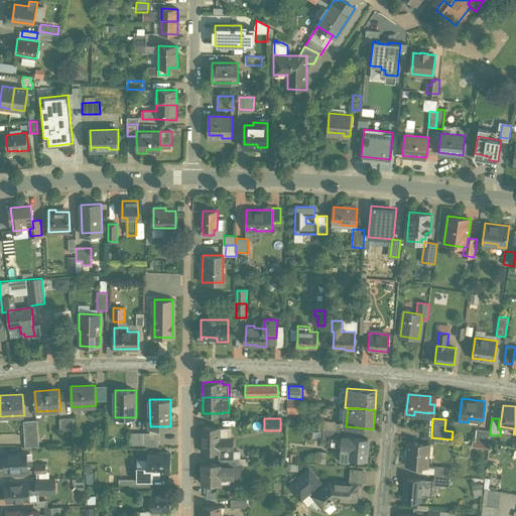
[(30,420),(23,421),(25,446),(39,446),(38,432),(31,432),(30,420)]
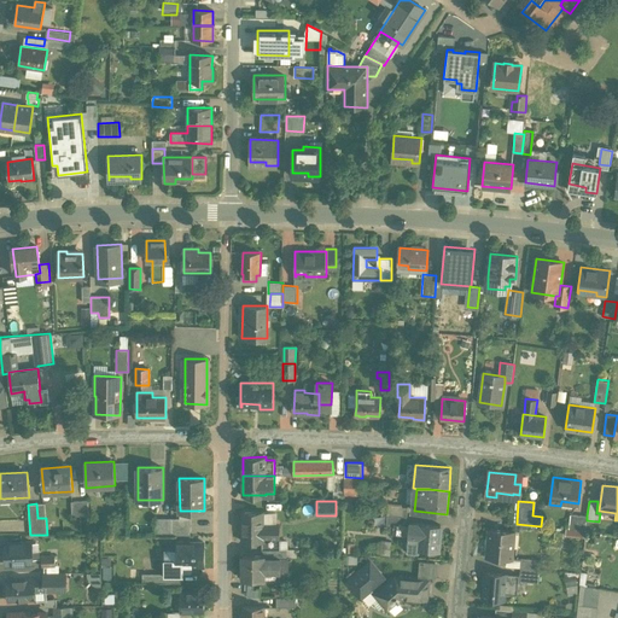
[(407,506),(388,505),(388,514),(406,517),(407,506)]
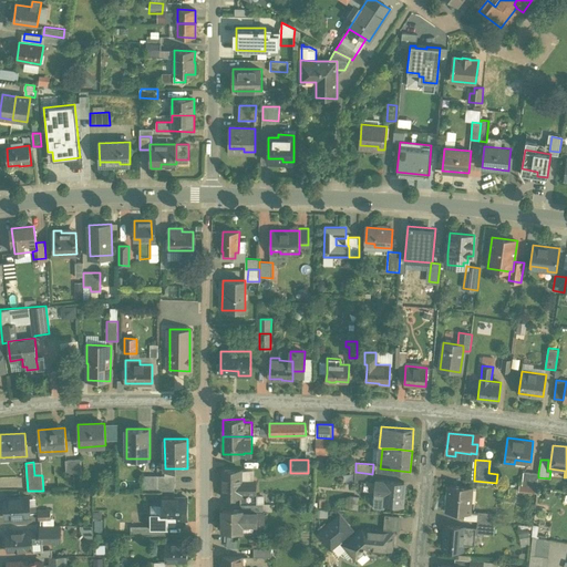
[(241,470),(223,470),(223,496),(240,496),(241,496),(241,493),(241,482),(241,470)]
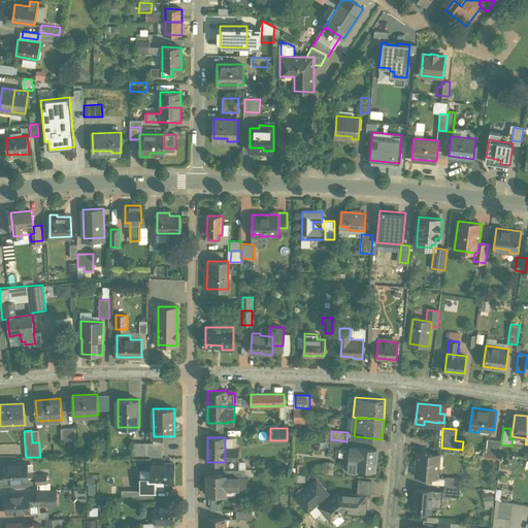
[(347,441),(331,439),(330,449),(347,451),(347,441)]
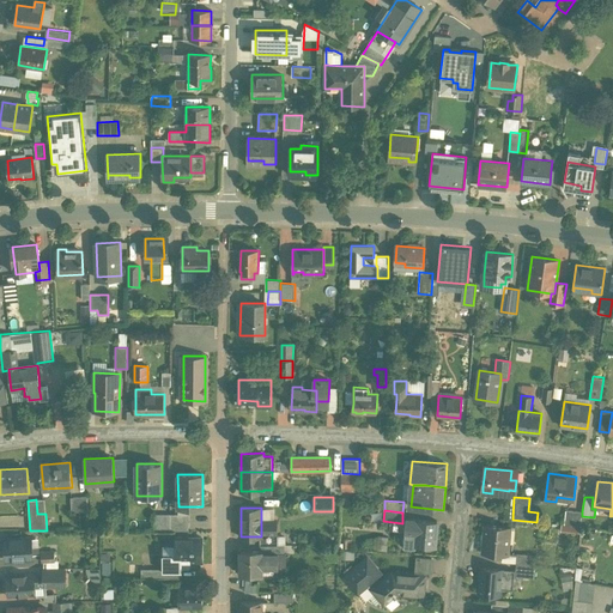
[(582,511),(566,510),(564,525),(581,526),(582,516),(582,511)]
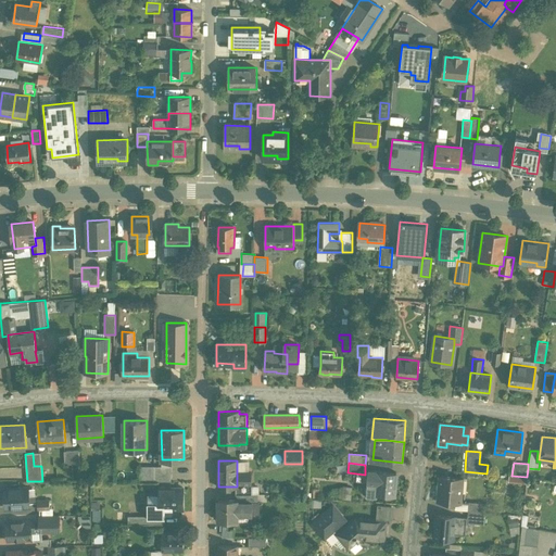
[(154,466),(139,466),(139,481),(141,481),(151,481),(154,481),(154,466)]
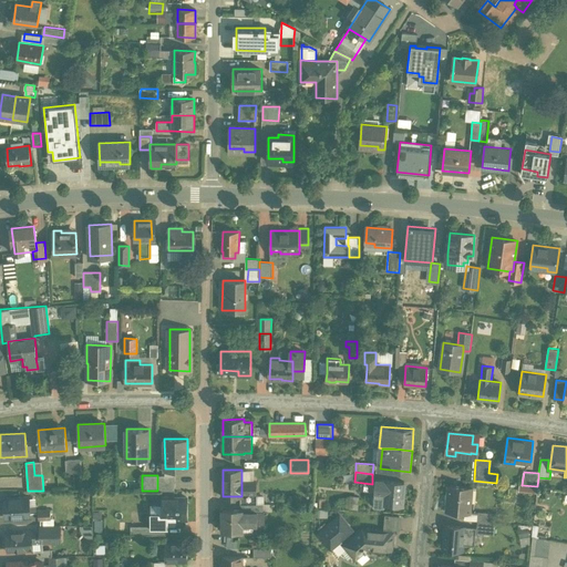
[(175,475),(157,475),(157,491),(175,491),(175,475)]
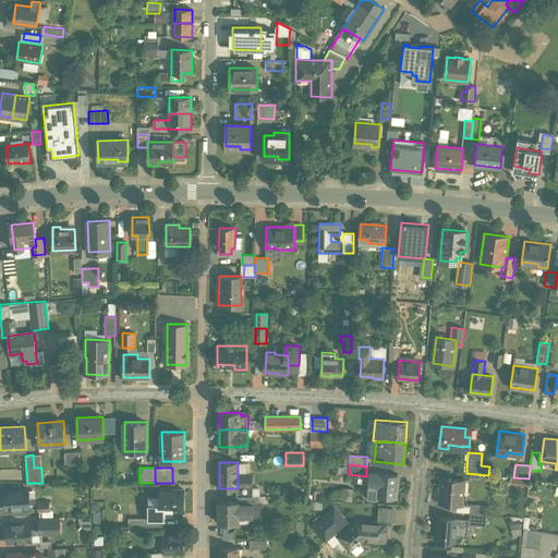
[(398,474),(379,472),(379,473),(370,472),(367,497),(378,498),(378,495),(396,496),(398,474)]
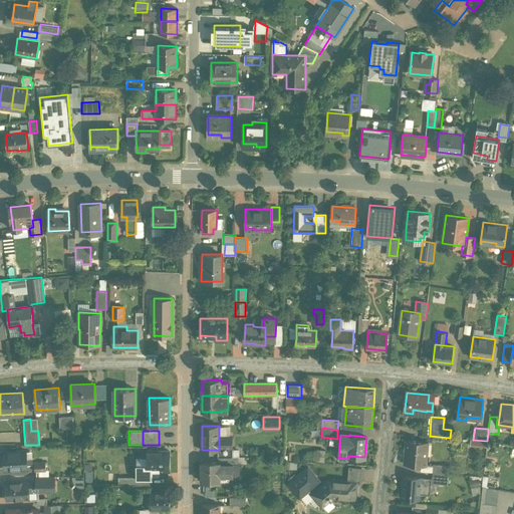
[(233,437),(219,437),(219,447),(233,447),(233,437)]
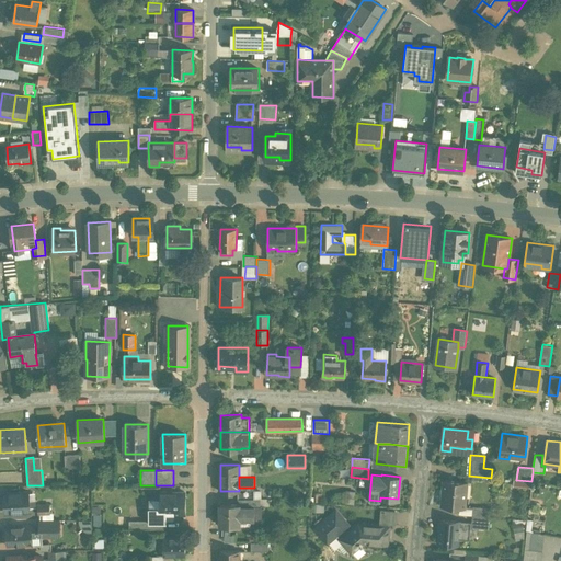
[(467,482),(444,480),(442,506),(465,508),(466,497),(462,497),(465,482),(467,482)]
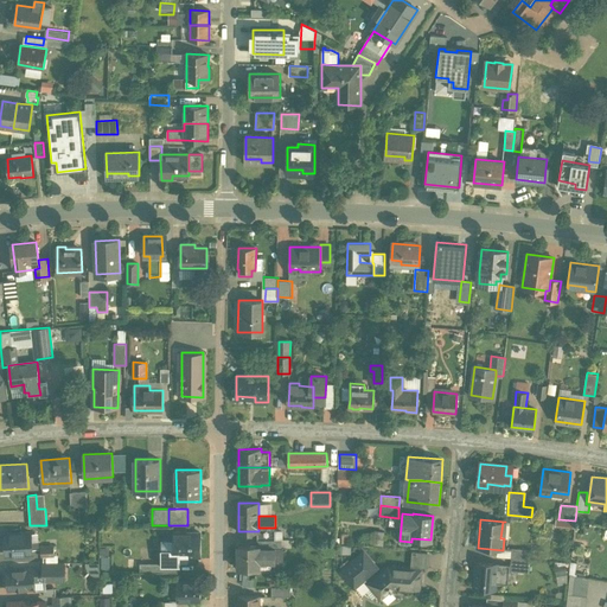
[(275,528),(259,528),(259,531),(257,531),(257,540),(259,540),(275,540),(275,528)]
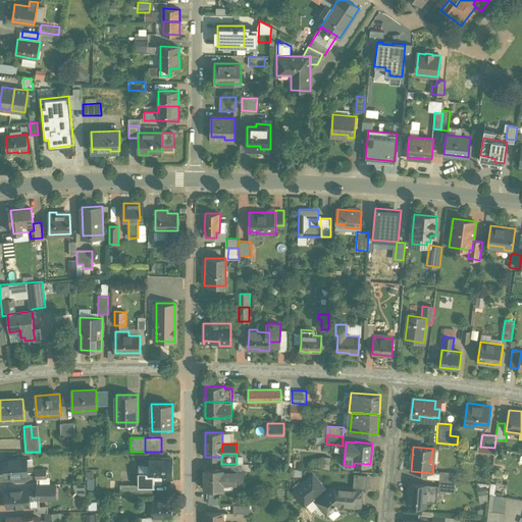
[(27,457),(4,459),(5,477),(28,475),(27,457)]
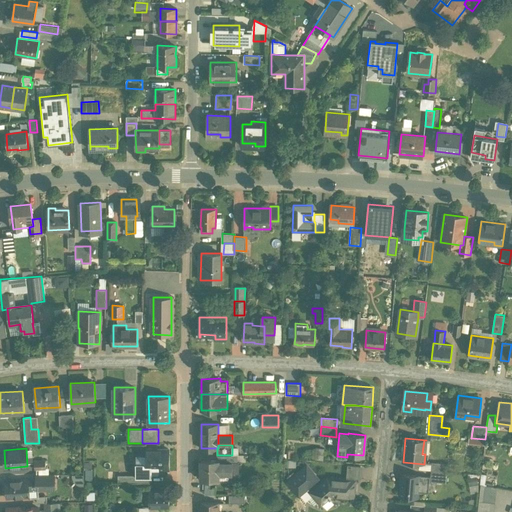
[(169,449),(153,449),(146,449),(146,454),(136,454),(136,475),(136,477),(152,477),(152,475),(159,475),(159,469),(169,469),(169,449)]
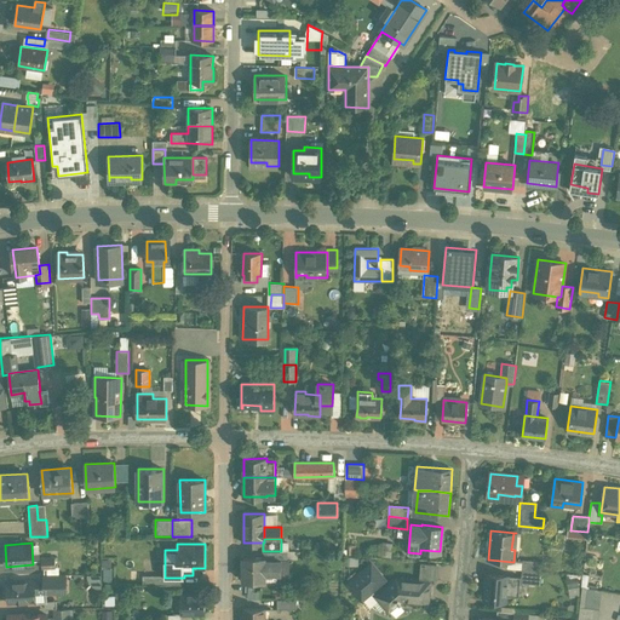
[(55,557),(41,558),(42,568),(56,568),(55,557)]
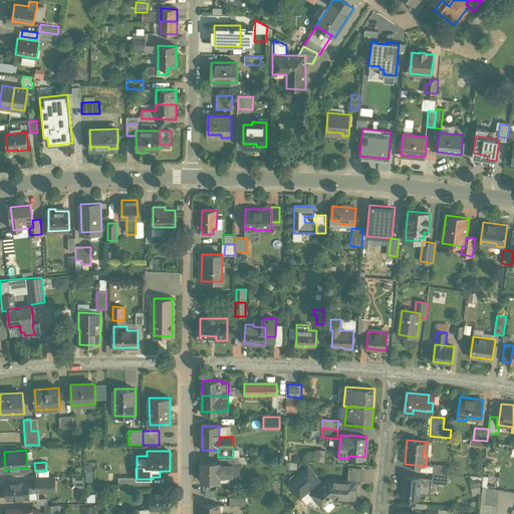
[(233,464),(219,464),(219,462),(202,462),(202,481),(219,482),(219,475),(233,475),(233,465),(233,464)]
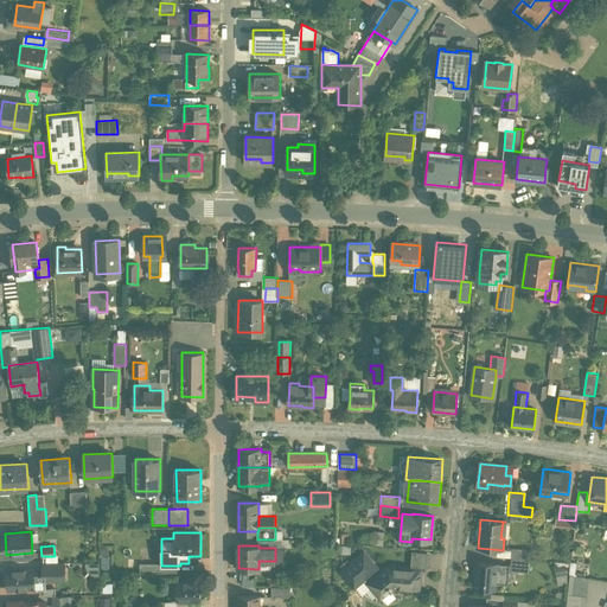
[(531,550),(512,549),(511,557),(530,560),(531,550)]
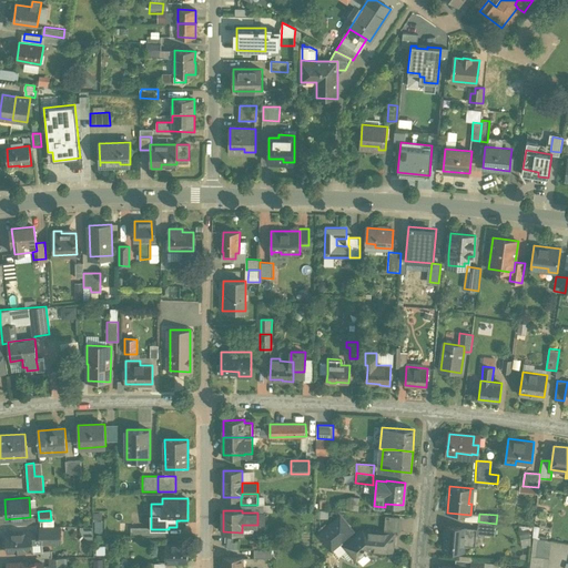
[(401,517),(386,516),(385,529),(398,530),(401,517)]
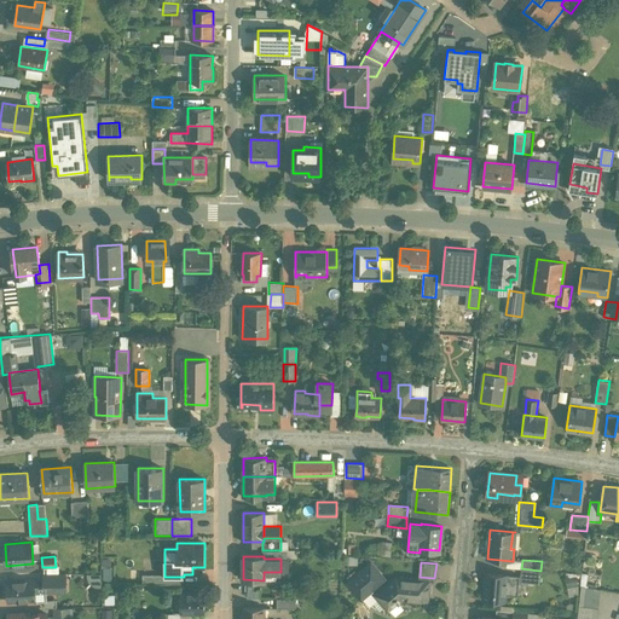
[(371,563),(348,583),(362,599),(385,579),(371,563)]
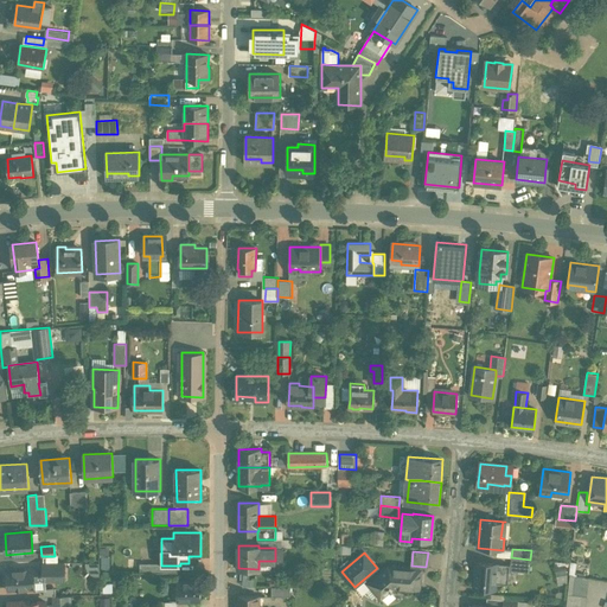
[(530,560),(511,557),(510,564),(509,570),(529,573),(530,560)]
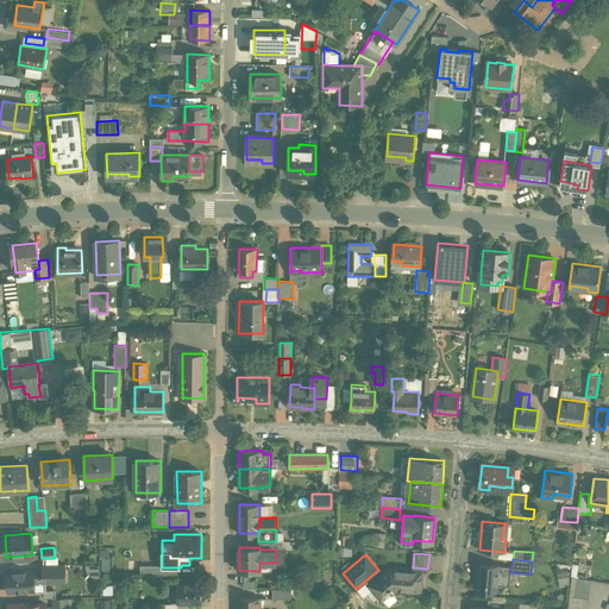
[(43,576),(38,577),(38,571),(33,571),(35,591),(46,590),(46,581),(64,582),(66,565),(44,564),(43,576)]
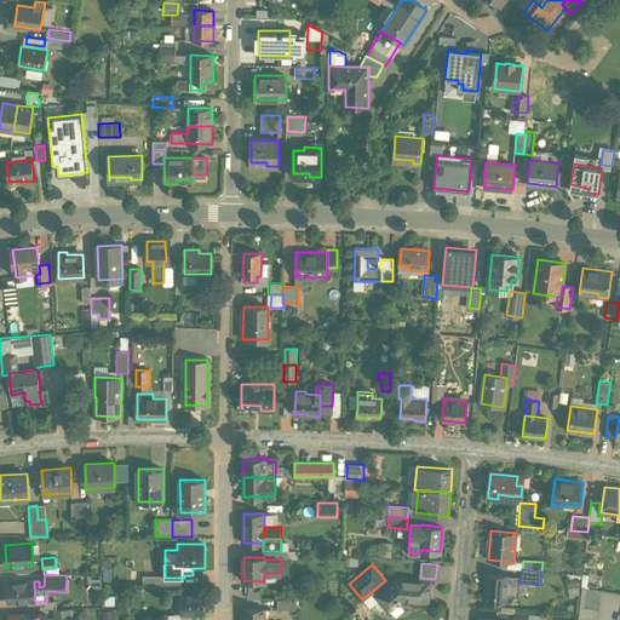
[(521,577),(487,574),(484,601),(505,602),(506,591),(518,592),(520,583),(521,577)]
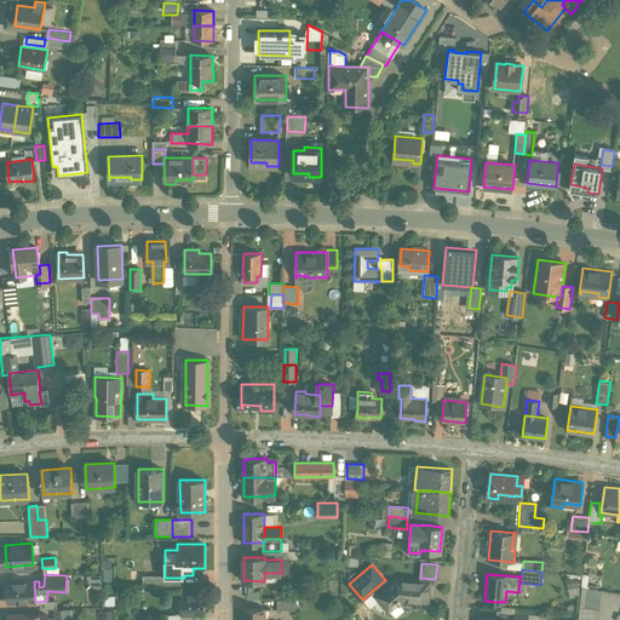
[(396,579),(377,596),(389,610),(390,610),(388,608),(397,600),(401,603),(402,602),(401,600),(402,600),(428,602),(430,581),(396,579)]
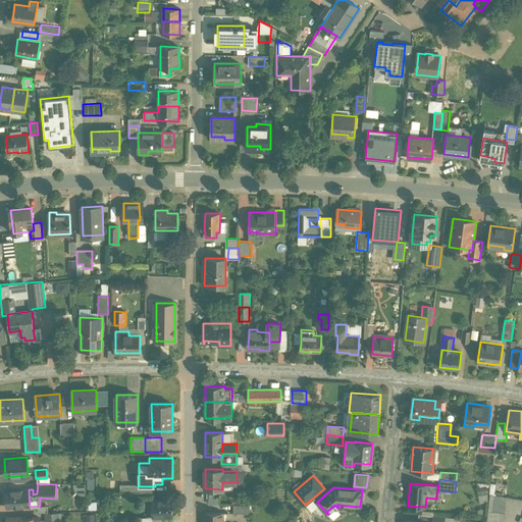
[(29,489),(6,490),(7,507),(21,506),(21,507),(30,507),(29,489)]
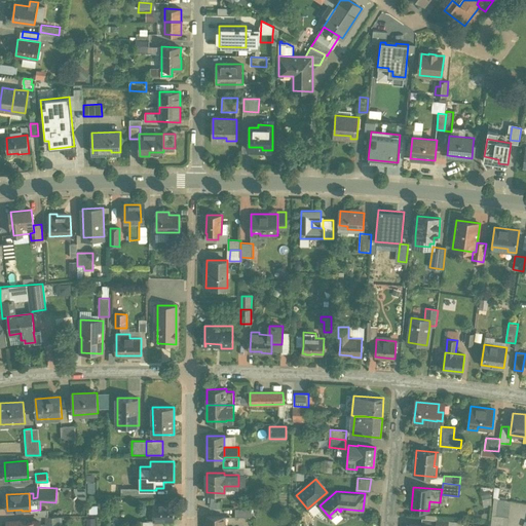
[(506,525),(510,501),(494,498),(490,525),(506,525)]
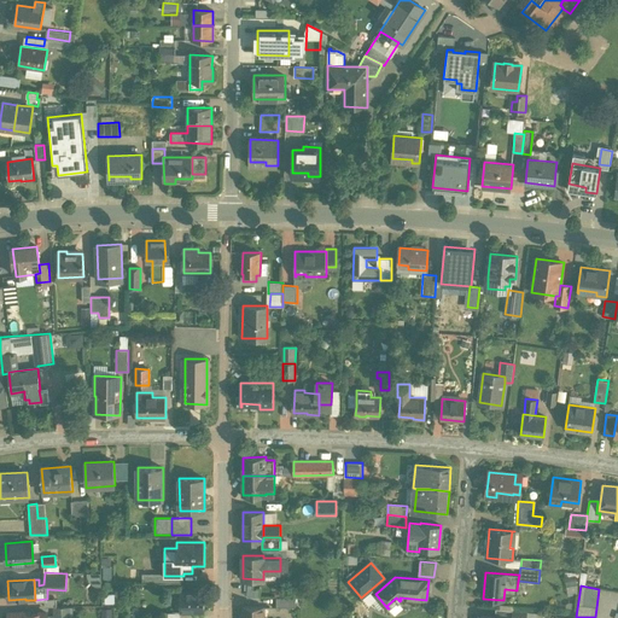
[(204,589),(179,589),(179,599),(179,611),(203,612),(202,599),(204,589)]
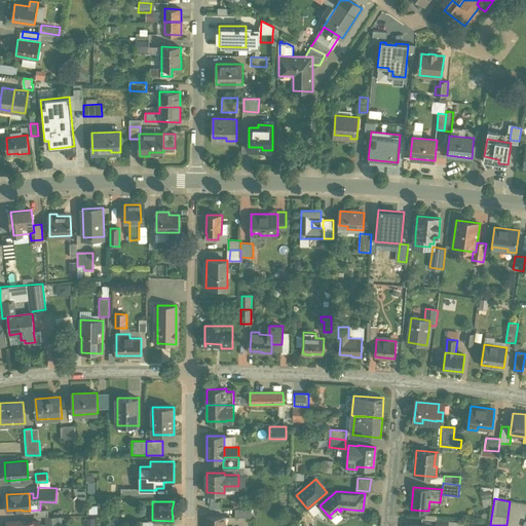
[(252,508),(234,508),(235,517),(252,517),(252,508)]
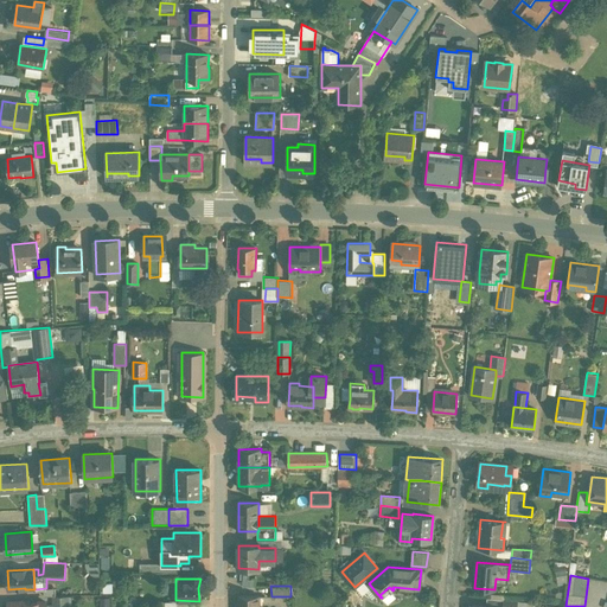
[(389,587),(379,595),(382,598),(384,601),(387,602),(389,601),(395,598),(395,595),(395,593),(393,590),(389,587)]
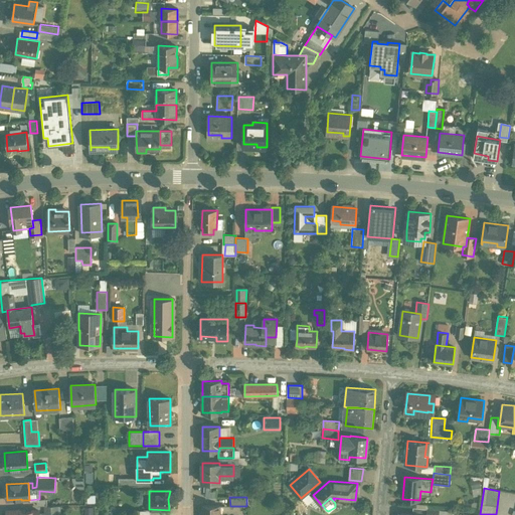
[(209,503),(200,505),(199,514),(219,514),(219,504),(209,503)]
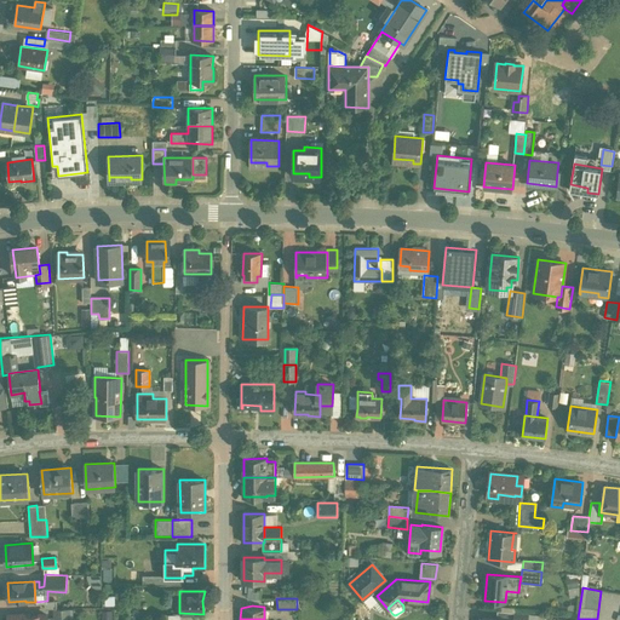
[(69,619),(69,609),(55,609),(55,619),(69,619)]
